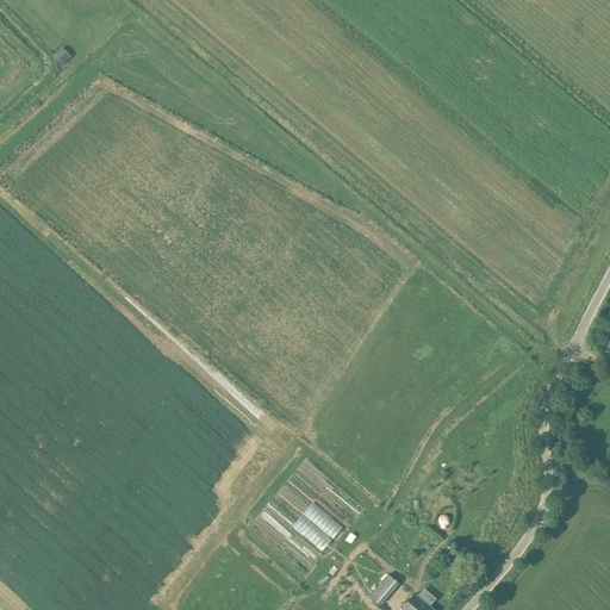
[(51,56),(60,64),(68,56),(60,48),(51,56)]
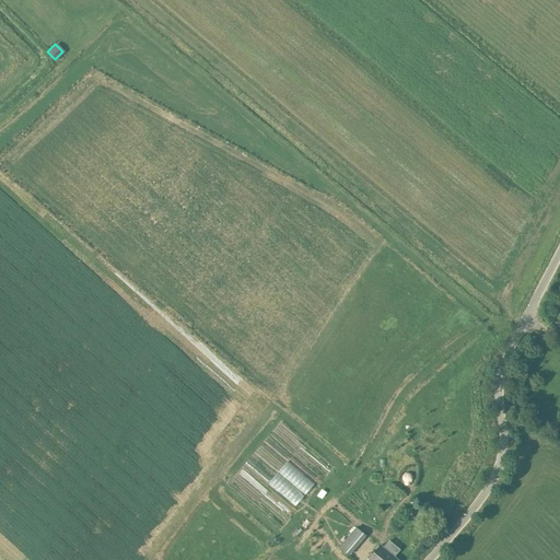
[(410,482),(412,481),(413,479),(413,477),(412,475),(410,474),(408,473),(406,473),(404,475),(403,476),(403,478),(403,480),(404,482),(406,483),(408,483),(410,482)]
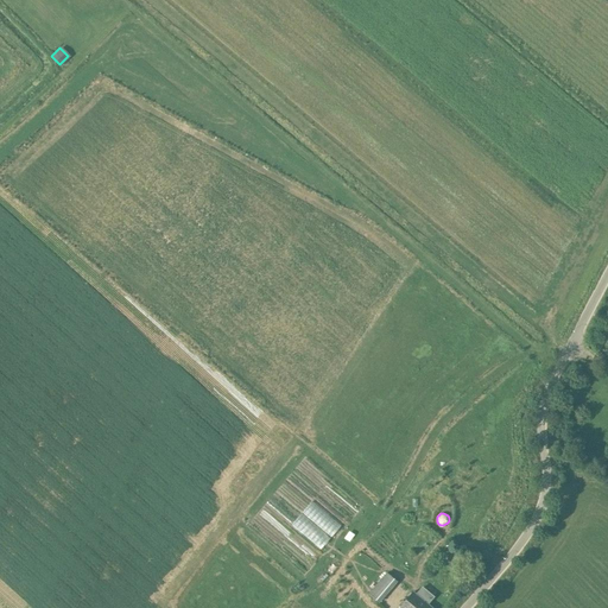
[(390,588),(396,582),(386,574),(380,581),(390,588)]
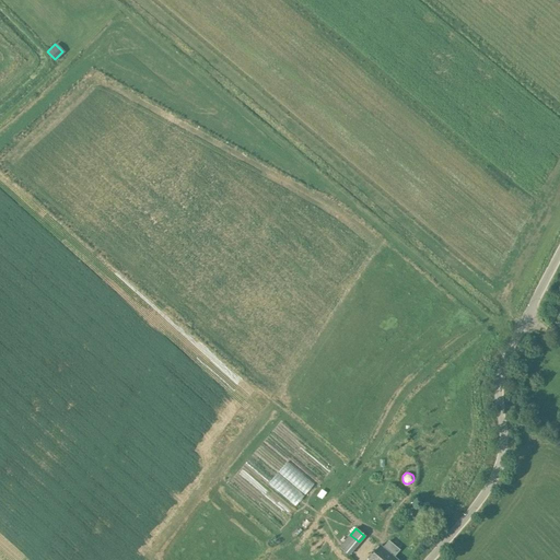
[(383,547),(381,546),(368,559),(397,559),(394,557),(399,550),(388,540),(383,547)]
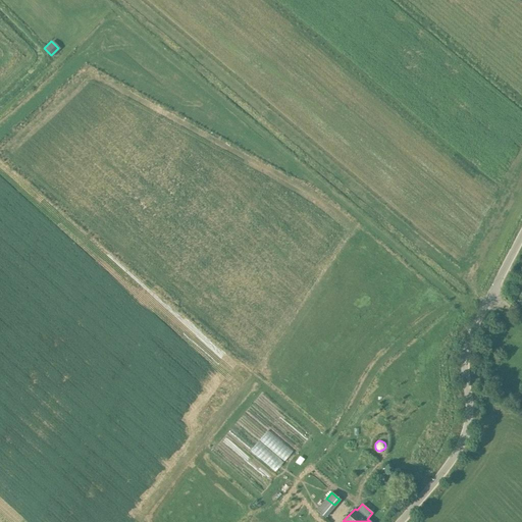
[(322,505),(316,511),(324,517),(329,511),(322,505)]
